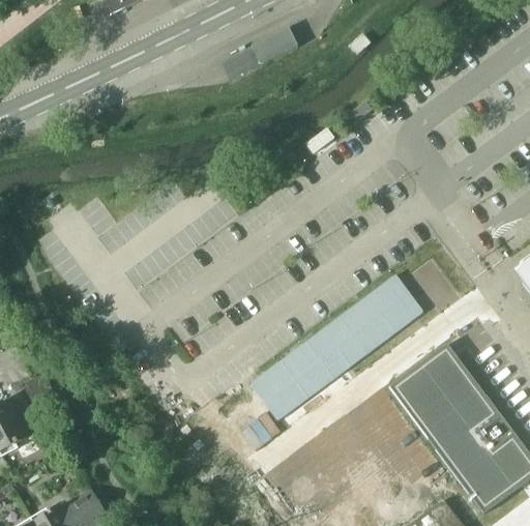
[(107,0),(113,11),(136,0),(107,0)]
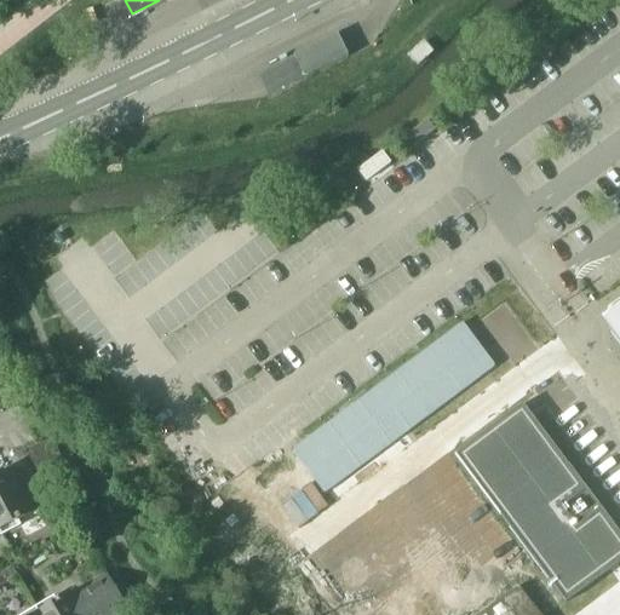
[(412,52),(419,61),(432,50),(430,47),(424,40),(412,52)]
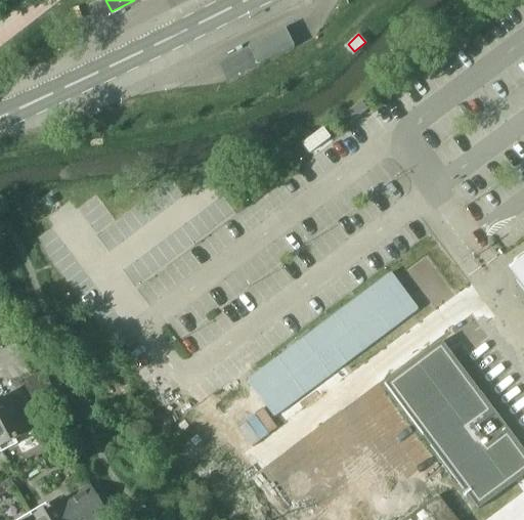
[(344,112),(350,120),(367,106),(360,98),(344,112)]
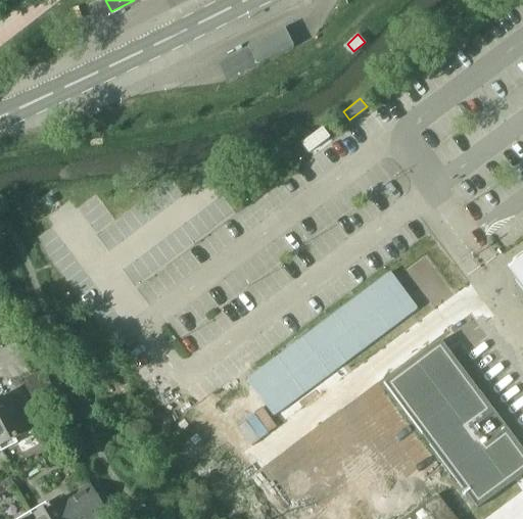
[(330,135),(323,126),(302,141),(310,150),(330,135)]
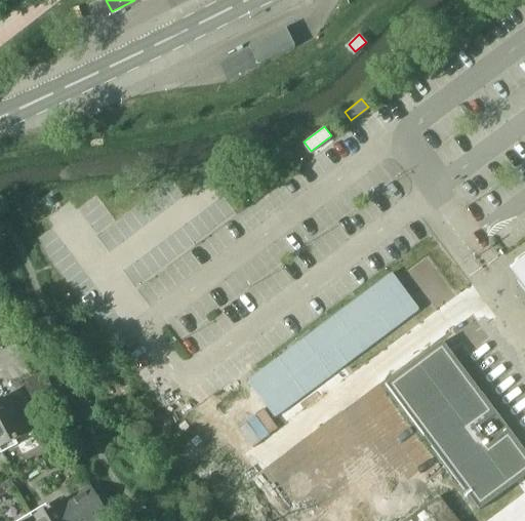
[(277,414),(418,309),(418,308),(419,308),(419,307),(418,307),(418,306),(393,272),(393,271),(392,271),(391,271),(249,376),(248,376),(248,377),(248,378),(248,379),(274,413),(275,414),(276,414),(277,414)]
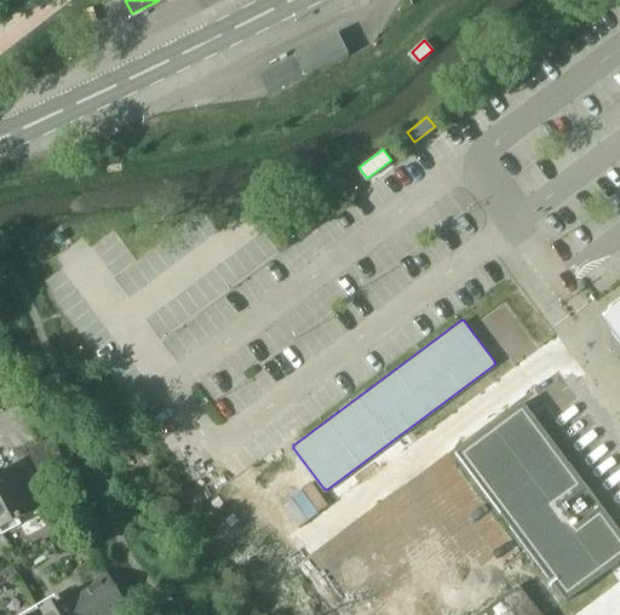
[(619,529),(523,400),(454,450),(566,599),(619,558),(619,529)]
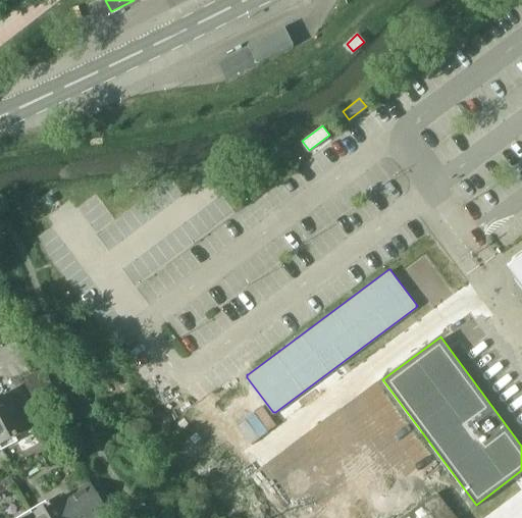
[(2,394),(0,394),(0,444),(1,447),(17,438),(15,434),(33,425),(15,392),(4,397),(2,394)]
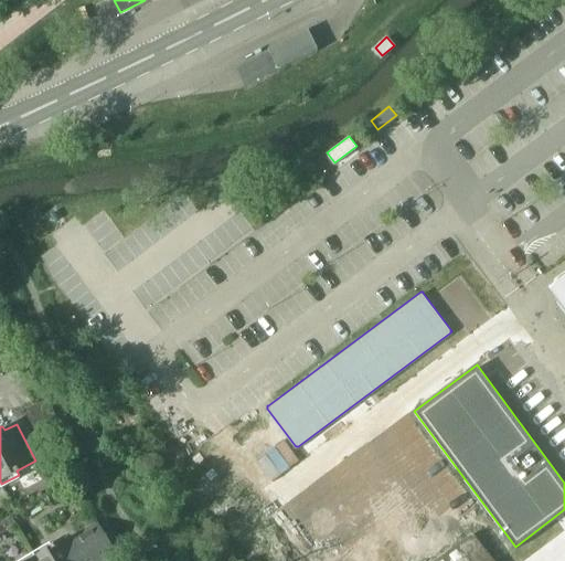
[(49,540),(32,550),(39,560),(104,560),(110,557),(117,553),(100,535),(91,520),(72,533),(72,532),(71,533),(52,544),(49,540)]
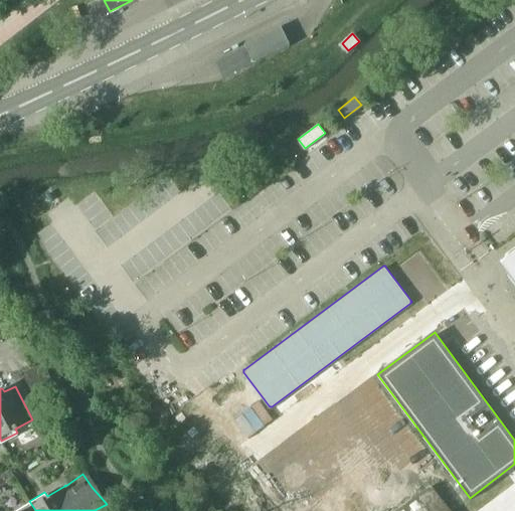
[(451,510),(431,484),(394,510),(451,510)]
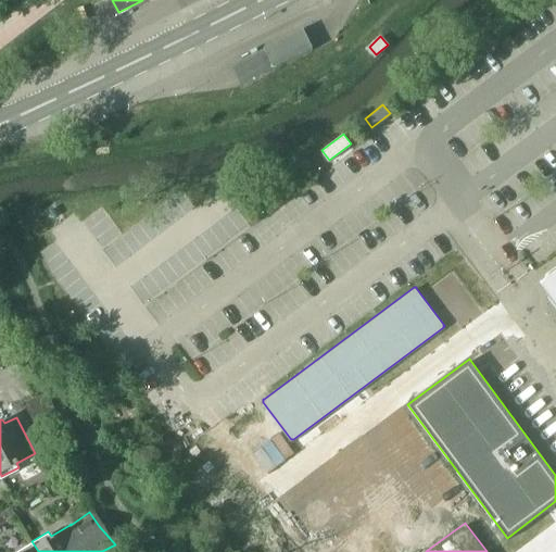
[(15,551),(38,551),(32,541),(15,551)]
